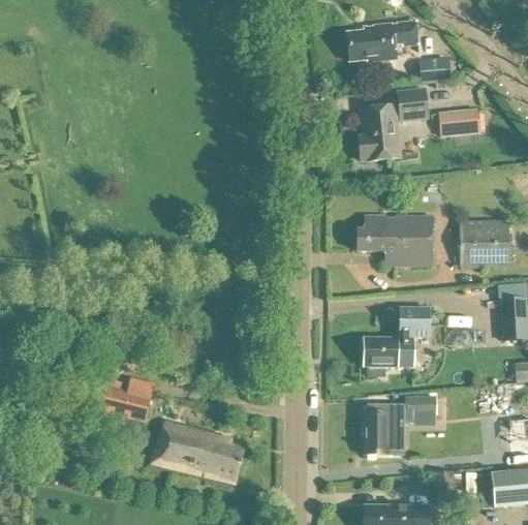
[(362,26),(363,31),(347,33),(350,62),(396,58),(395,45),(418,42),(415,20),(362,26)]
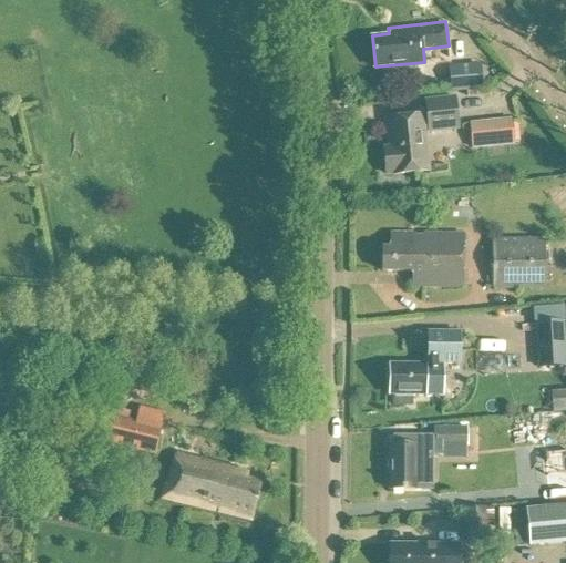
[(451,90),(482,88),(480,62),(450,64),(451,90)]
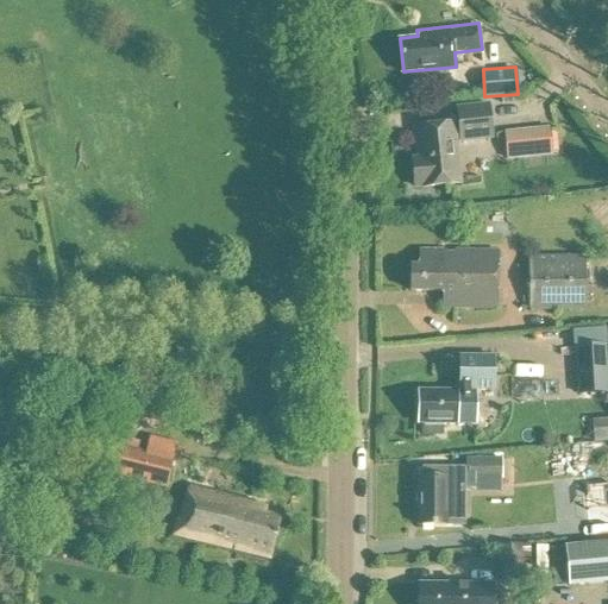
[(461,140),(495,137),(490,100),(456,104),(461,140)]
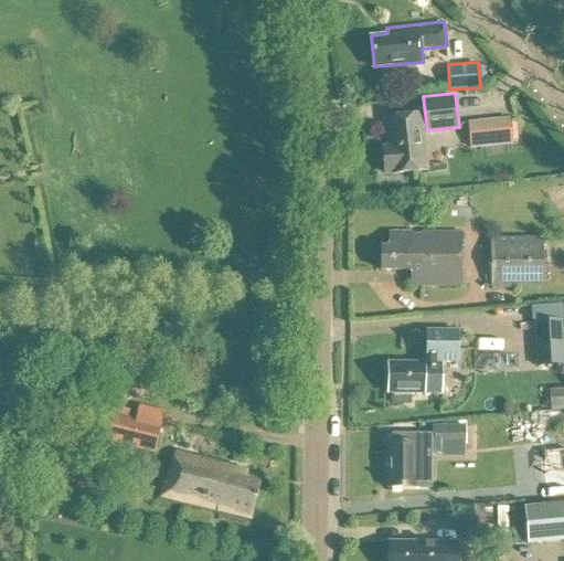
[(393,172),(427,168),(422,113),(385,116),(389,145),(383,145),(385,171),(393,170),(393,172)]
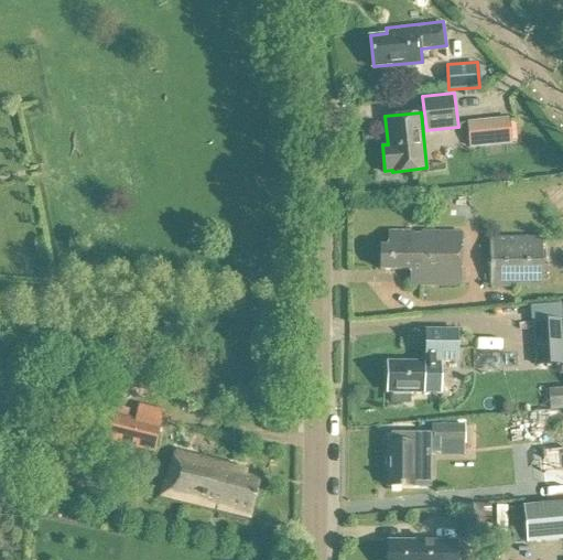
[(509,121),(509,115),(466,119),(469,143),(518,139),(516,120),(509,121)]
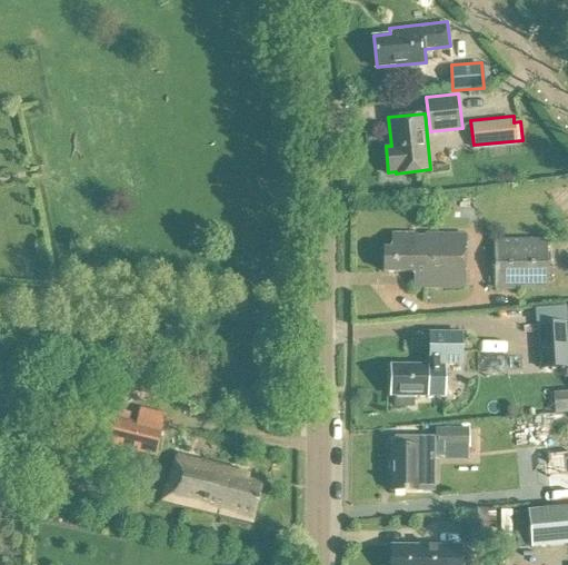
[(466,233),(392,231),(392,247),(385,247),(385,270),(414,270),(414,285),(465,286),(466,233)]
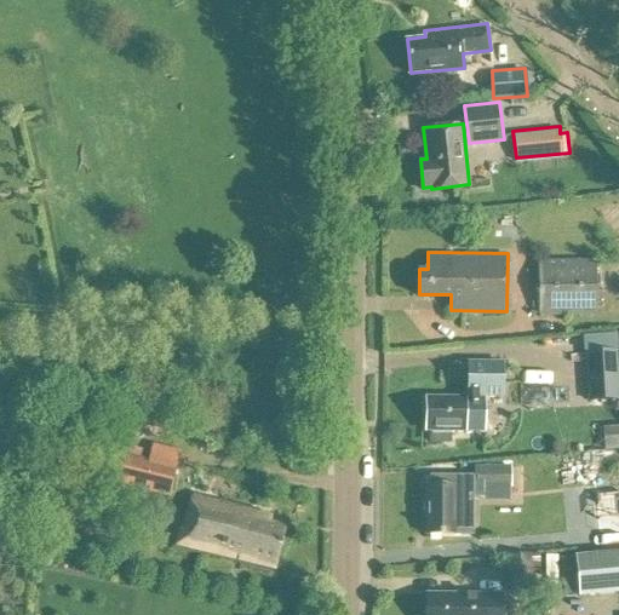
[(540,259),(540,312),(596,311),(596,259),(540,259)]
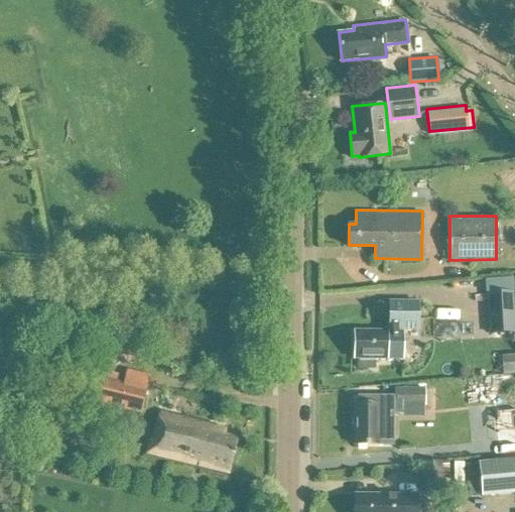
[(487,291),(490,333),(514,332),(514,310),(513,290),(487,291)]
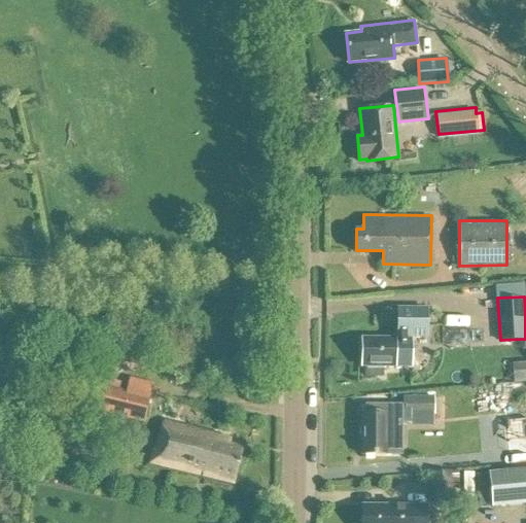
[(429,306),(397,306),(397,337),(402,337),(402,338),(396,338),(396,336),(380,336),(380,337),(362,337),(362,363),(366,363),(365,374),(383,375),(383,365),(396,365),(396,363),(411,364),(411,338),(409,338),(409,337),(429,337),(429,306)]
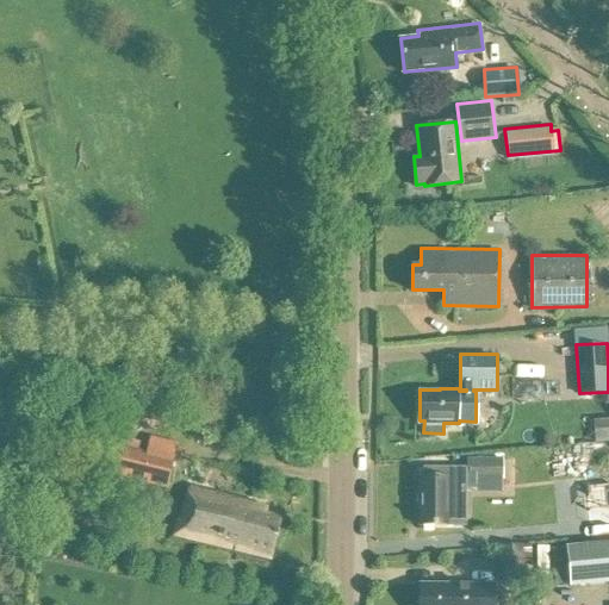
[(175,457),(147,450),(138,448),(120,443),(113,474),(168,487),(175,457)]
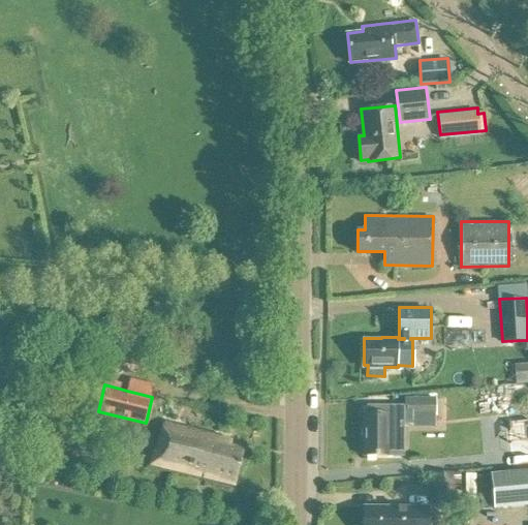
[(437,411),(437,397),(407,396),(407,411),(437,411)]
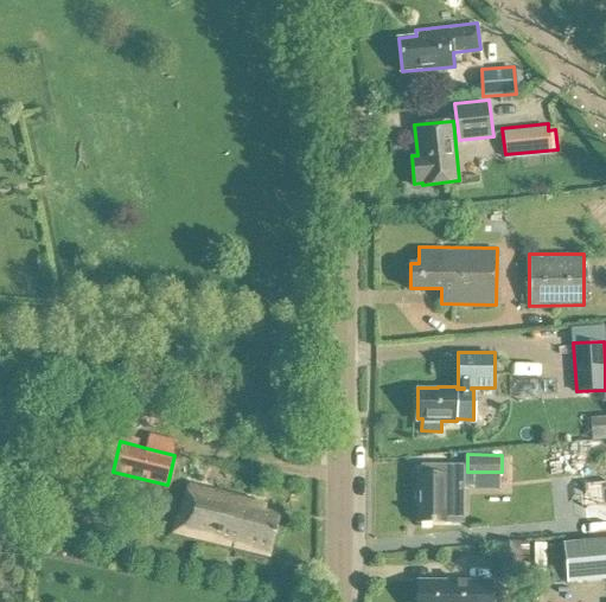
[(464,523),(464,463),(421,465),(421,473),(419,473),(418,522),(446,523),(464,523)]
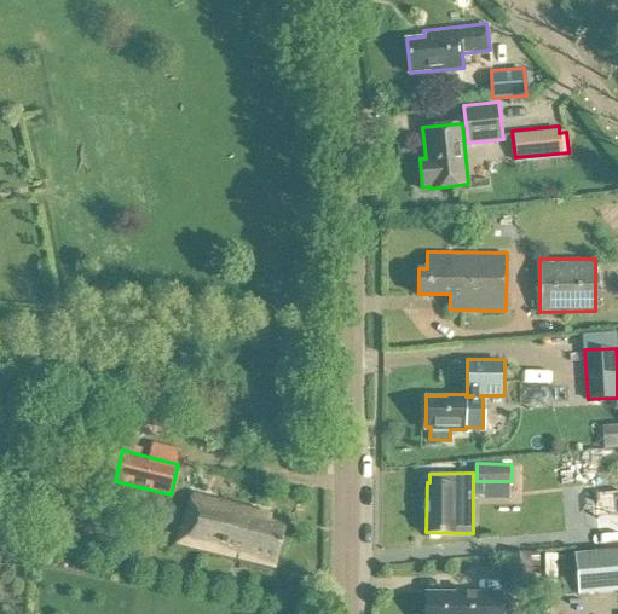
[(617,485),(598,486),(599,526),(617,526),(617,485)]
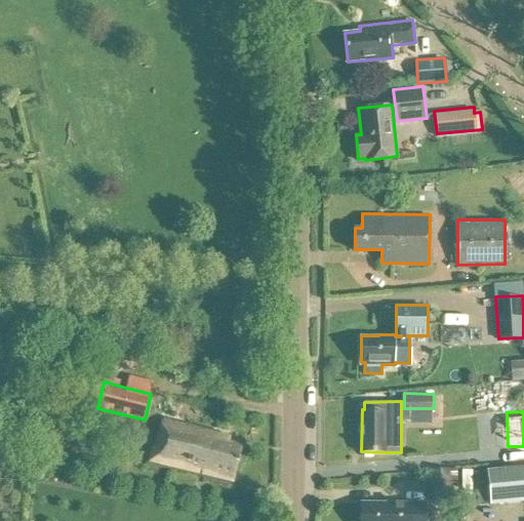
[(233,482),(242,444),(229,441),(231,434),(218,431),(218,429),(164,415),(155,445),(153,444),(149,461),(233,482)]
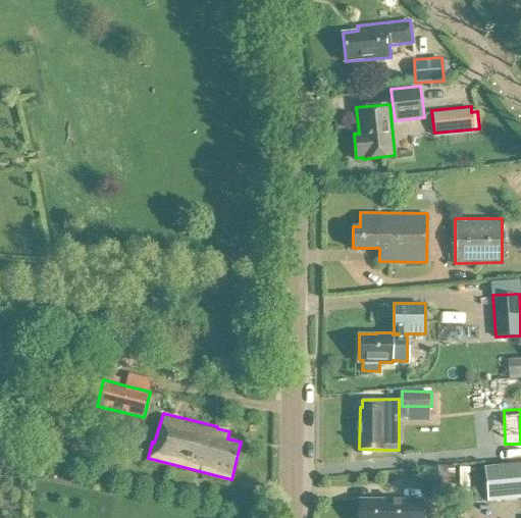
[(520,462),(484,466),(484,467),(486,487),(487,501),(520,497),(520,462)]
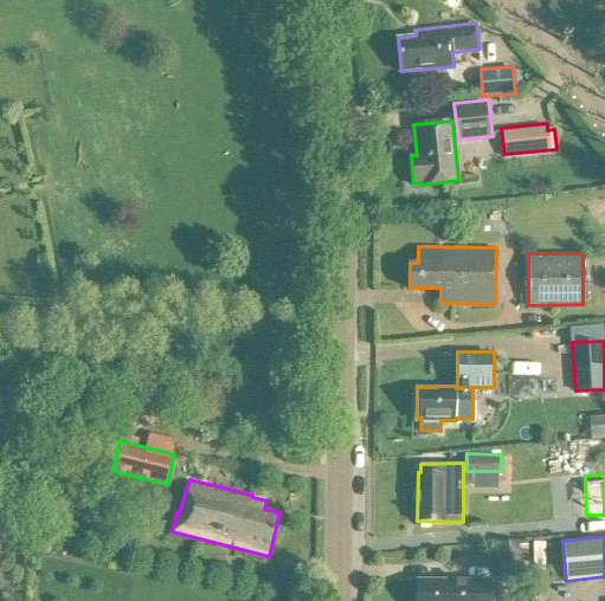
[(497,572),(531,570),(528,538),(495,541),(497,572)]
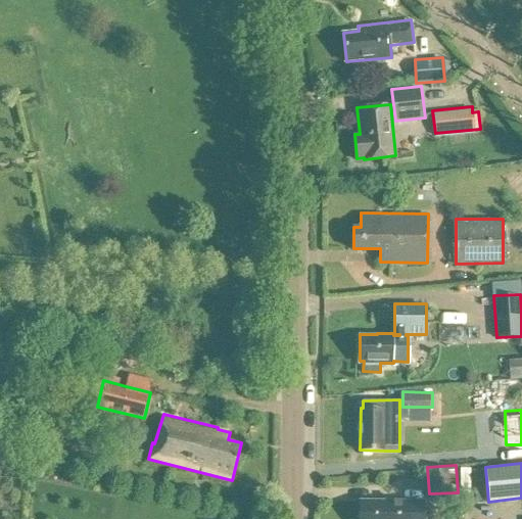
[(487,488),(485,468),(474,469),(476,489),(477,489),(487,488)]
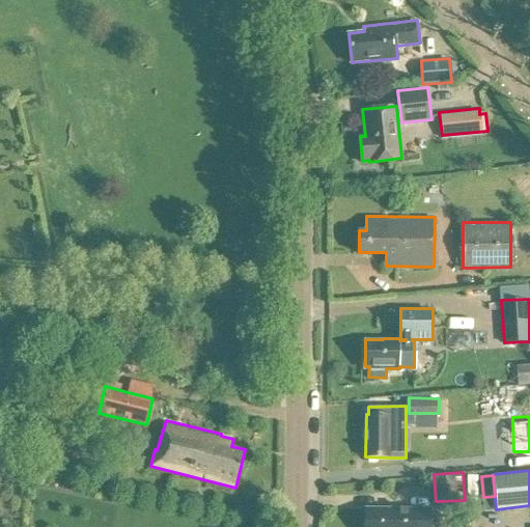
[(204,510),(207,499),(195,495),(192,507),(204,510)]
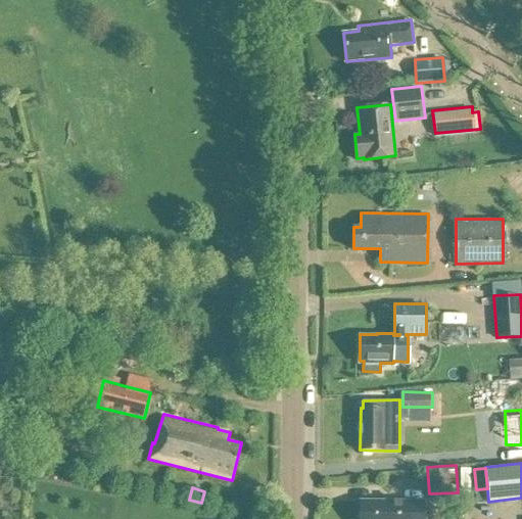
[(360,518),(423,518),(424,500),(361,500),(360,518)]
